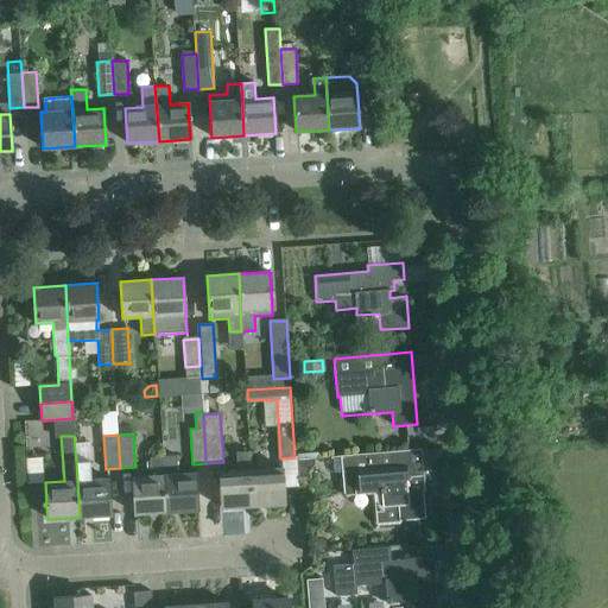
[(340,455),(333,456),(334,470),(341,469),(343,495),(372,492),(374,525),(379,529),(398,527),(397,521),(399,520),(425,519),(423,492),(424,491),(420,449),(397,451),(365,454),(340,455)]
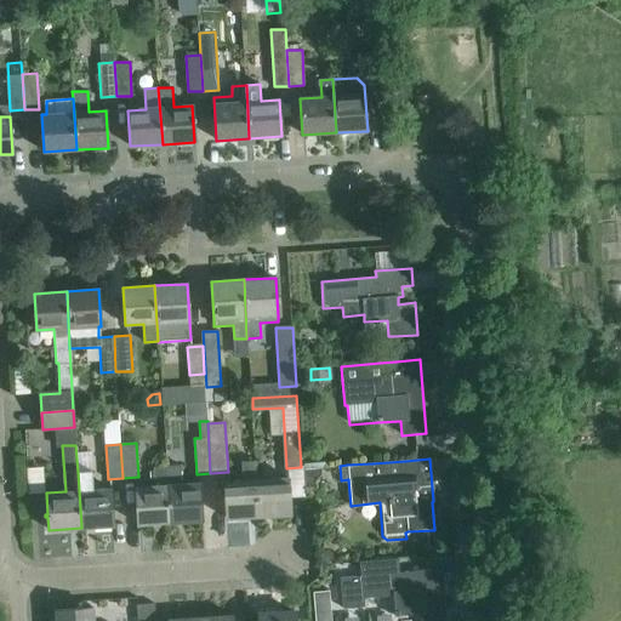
[(240,461),(241,480),(223,482),(226,519),(258,517),(256,479),(255,460),(240,461)]
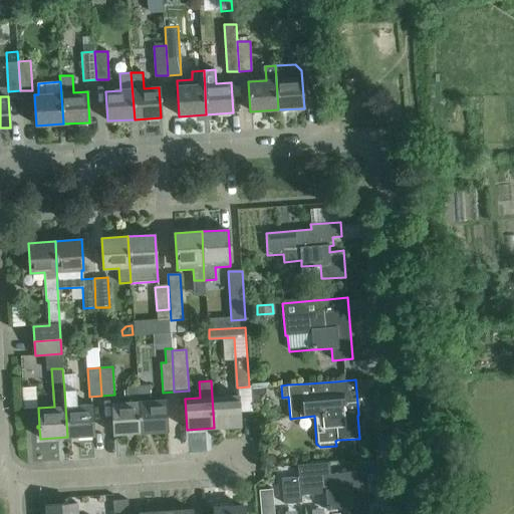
[(166,400),(150,401),(149,384),(138,386),(141,433),(168,431),(166,400)]
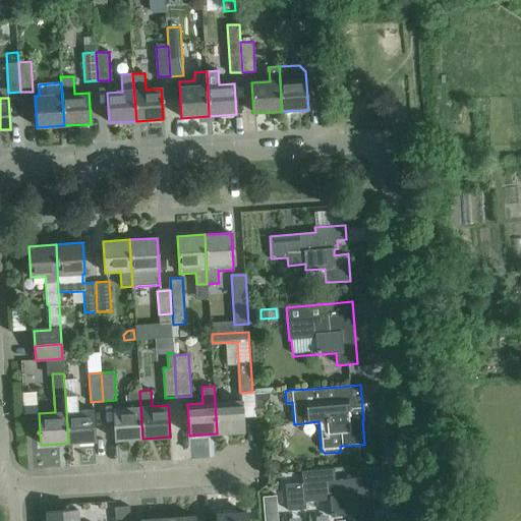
[(127,392),(128,408),(113,409),(115,440),(142,439),(139,391),(127,392)]
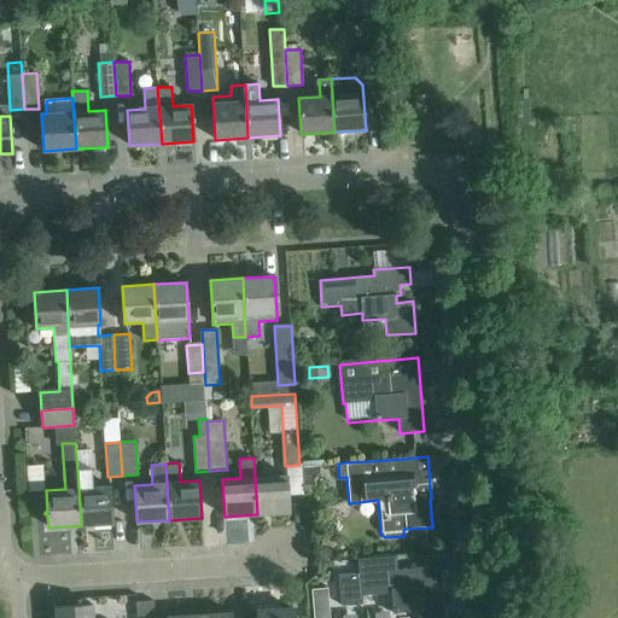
[(313,467),(299,467),(301,487),(314,487),(313,467)]
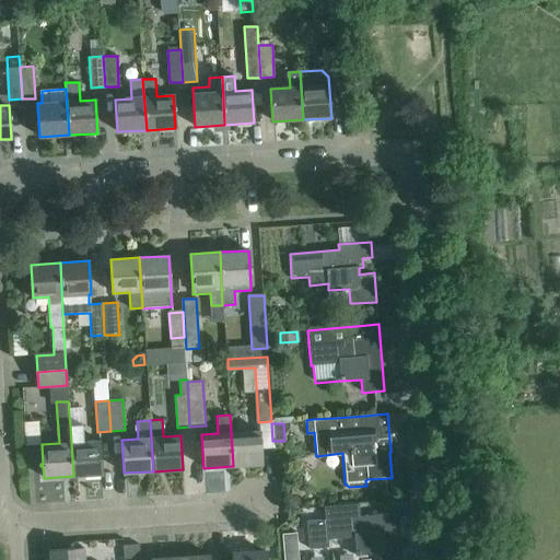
[(82,424),(70,426),(73,476),(102,475),(100,441),(83,442),(82,424)]
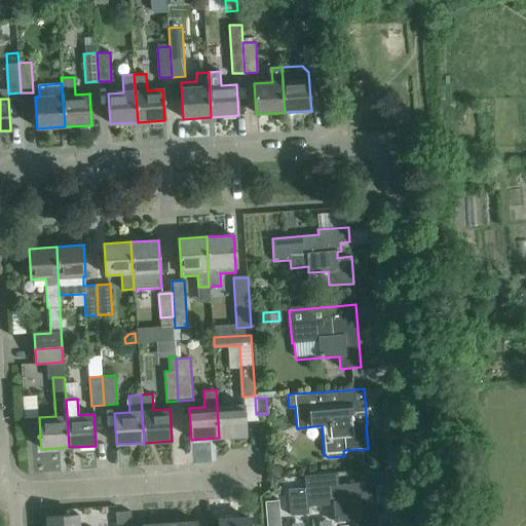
[(217,406),(219,438),(247,436),(245,404),(217,406)]
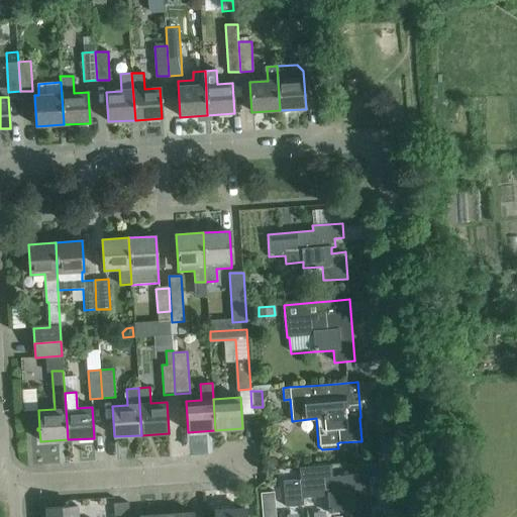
[(277,461),(274,458),(270,458),(267,462),(267,467),(271,469),(274,469),(277,464),(277,461)]
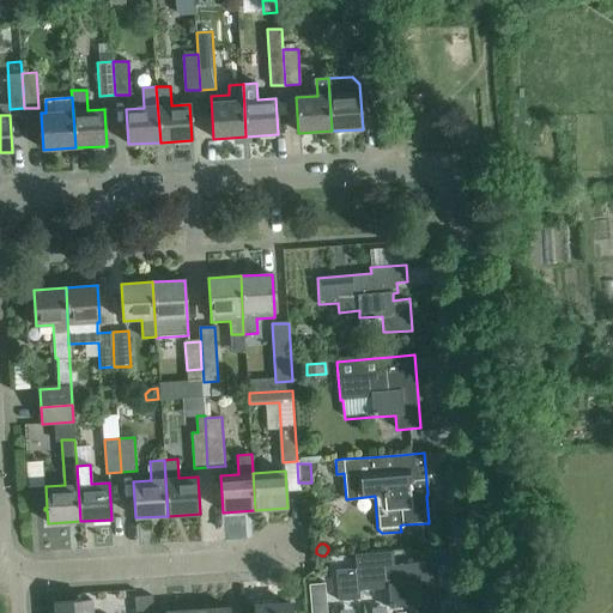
[(356,569),(335,570),(338,601),(358,600),(357,589),(387,587),(388,608),(412,607),(412,612),(436,612),(434,580),(428,581),(426,563),(394,565),(393,552),(369,553),(354,554),(356,569)]
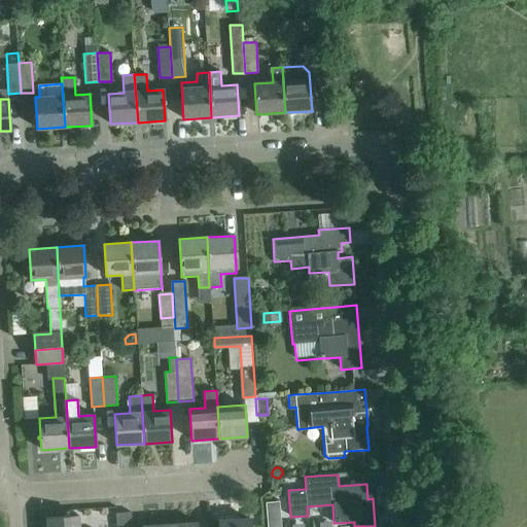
[(279,502),(267,503),(268,516),(280,515),(279,502)]
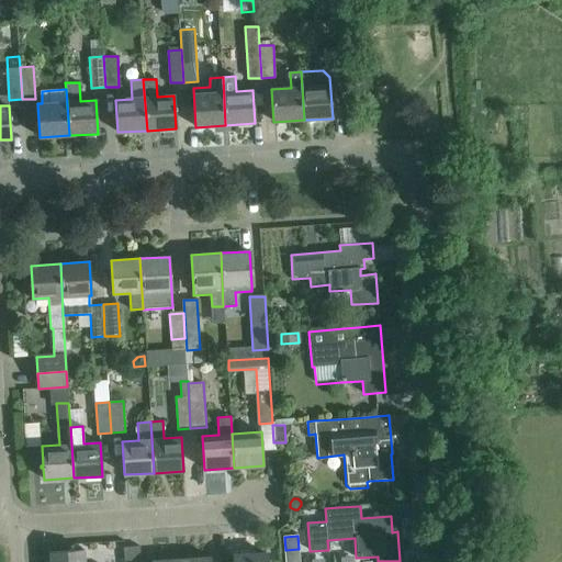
[(141,561),(139,547),(124,548),(124,561),(141,561)]
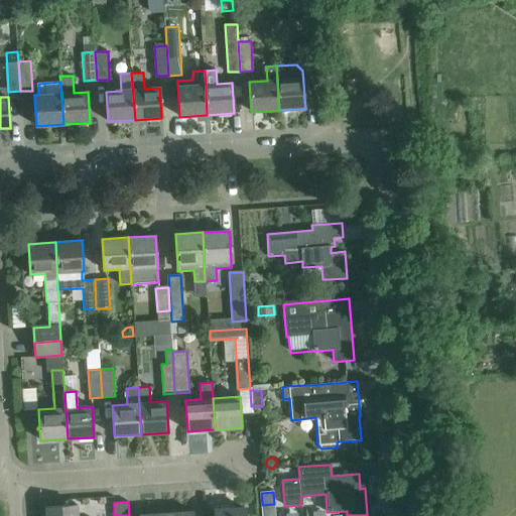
[(46,515),(78,515),(77,505),(46,507),(46,515)]
